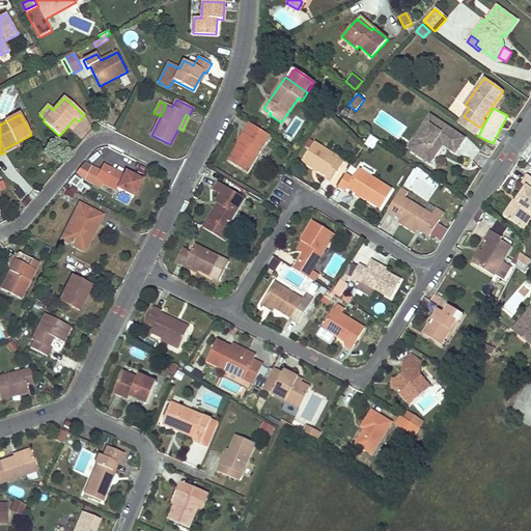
[(465,138),(430,115),(415,137),(420,140),(413,151),(430,164),(436,156),(434,154),(436,150),(438,151),(443,144),(455,152),(465,138)]
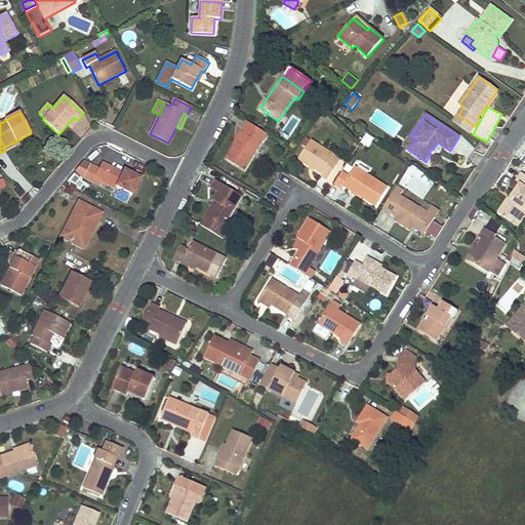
[(475,126),(458,115),(453,121),(470,133),(475,126)]
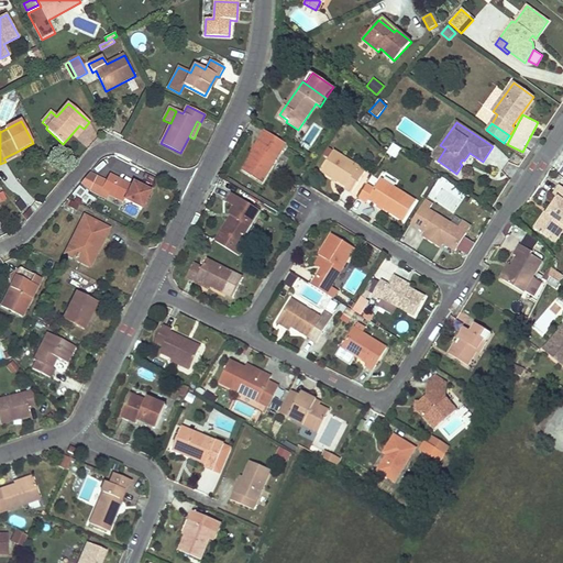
[(84,129),(79,125),(72,134),(76,138),(84,129)]
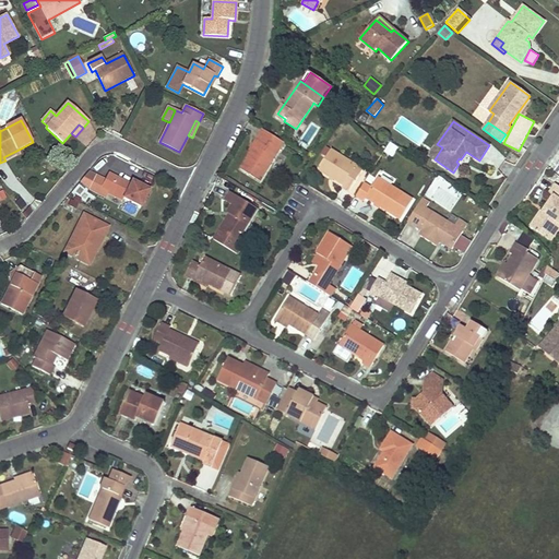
[(260,181),(284,143),(264,130),(260,139),(240,169),(260,181)]
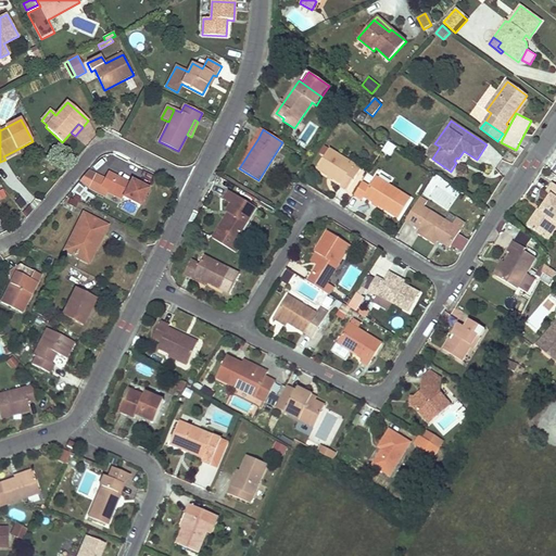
[(390,155),(395,148),(388,142),(383,150),(390,155)]
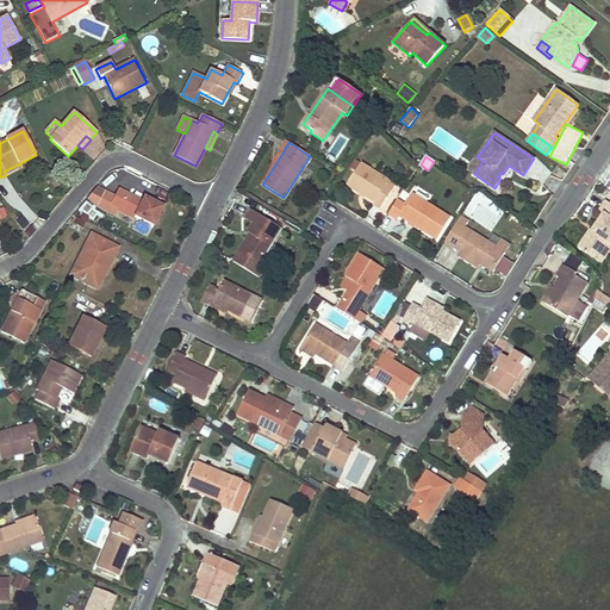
[(474,174),(483,161),(477,157),(468,170),(474,174)]
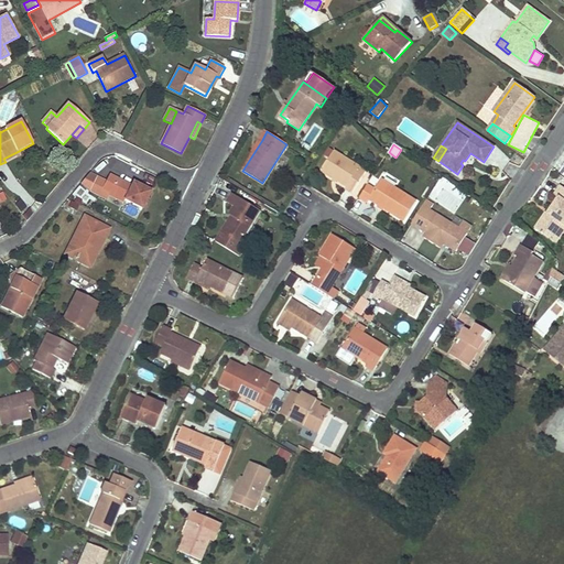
[(20,154),(19,151),(3,159),(6,162),(20,154)]
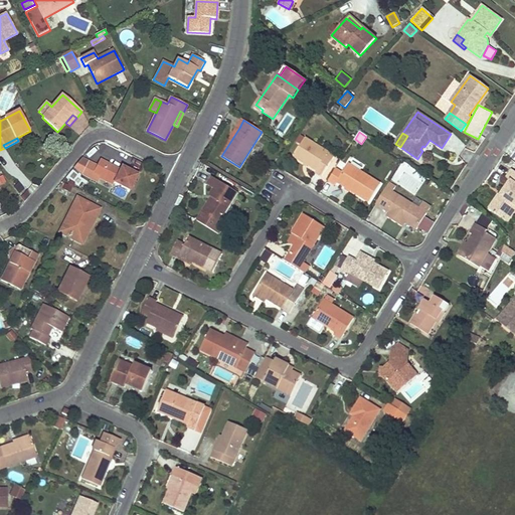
[(328,152),(305,138),(294,156),(316,170),(315,172),(322,177),(331,162),(325,158),(328,152)]
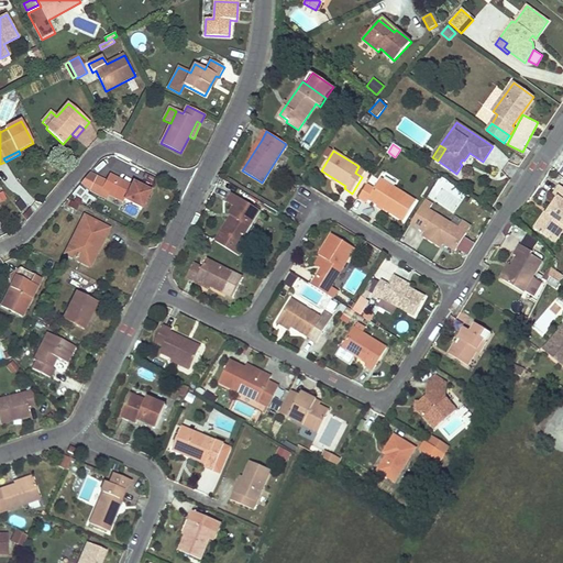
[(366,170),(359,166),(355,173),(362,177),(366,170)]
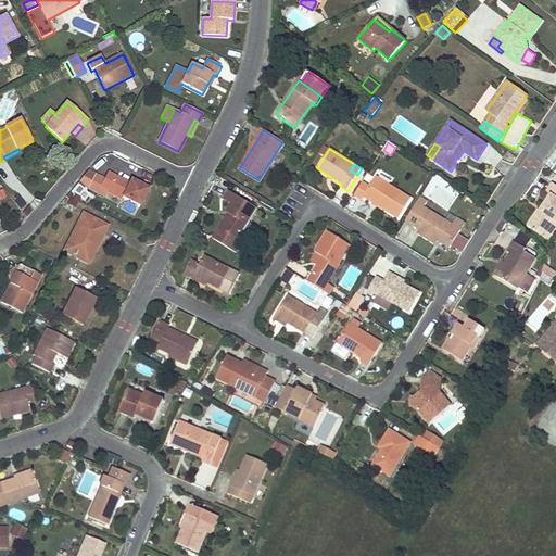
[(89,188),(96,174),(90,169),(80,180),(89,188)]
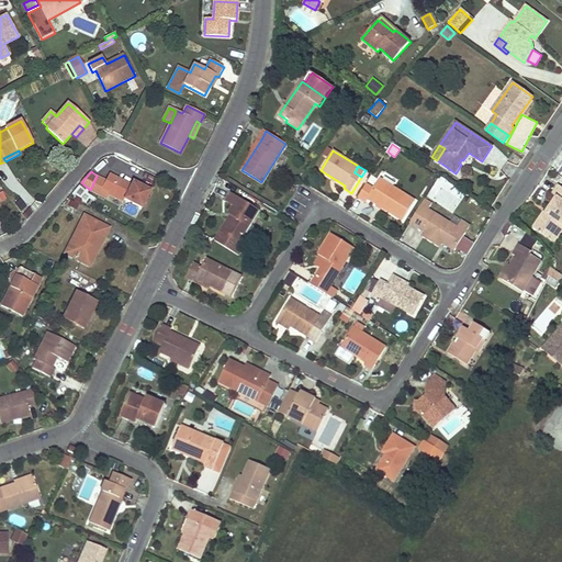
[(150,190),(133,181),(132,184),(110,173),(107,180),(97,176),(90,190),(99,194),(102,188),(111,191),(124,199),(142,208),(150,190)]
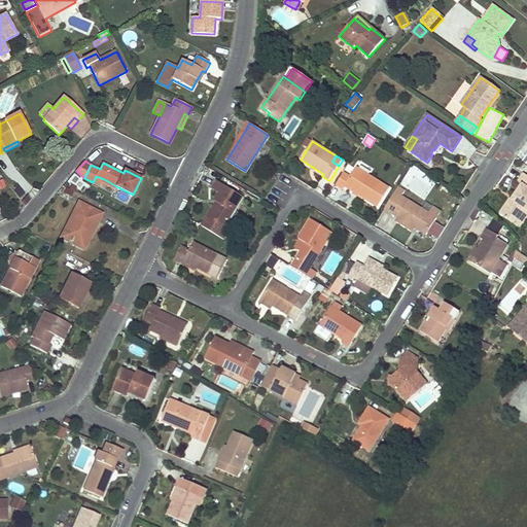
[(389,188),(356,168),(350,177),(344,173),(336,185),(343,190),(345,186),(377,207),(389,188)]
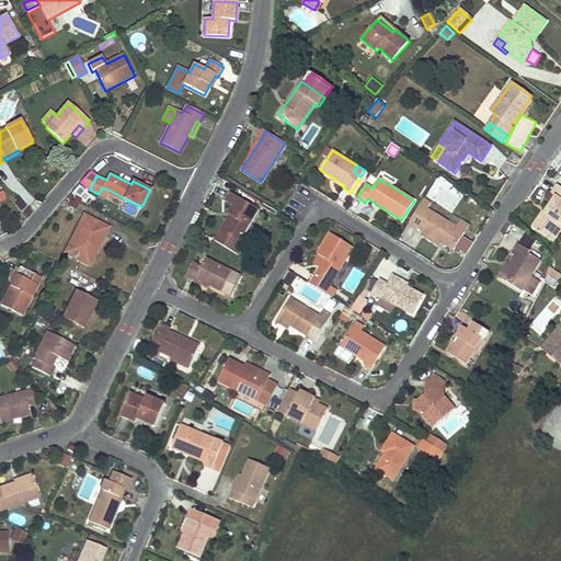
[(560,224),(560,186),(558,185),(551,194),(556,197),(545,213),(544,212),(533,228),(546,237),(557,221),(560,224)]
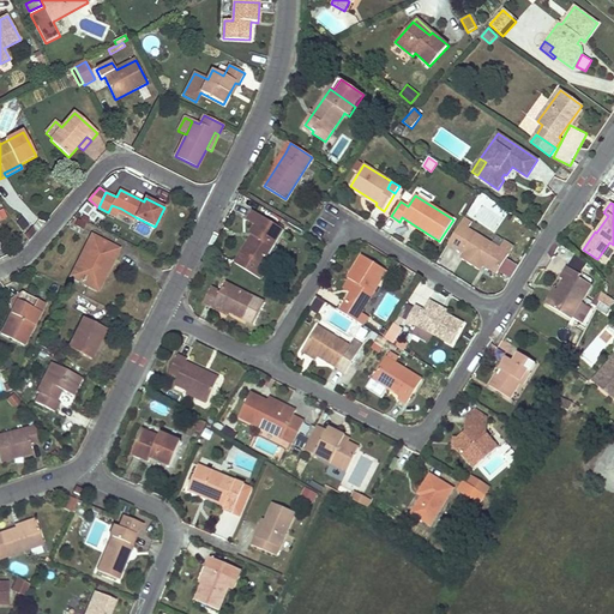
[(119,212),(121,209),(112,205),(108,212),(116,217),(119,212)]
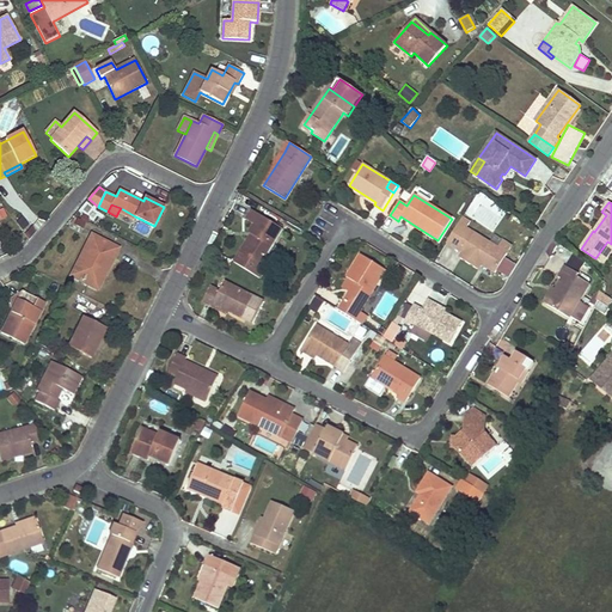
[(135,216),(121,208),(118,212),(134,220),(135,216)]
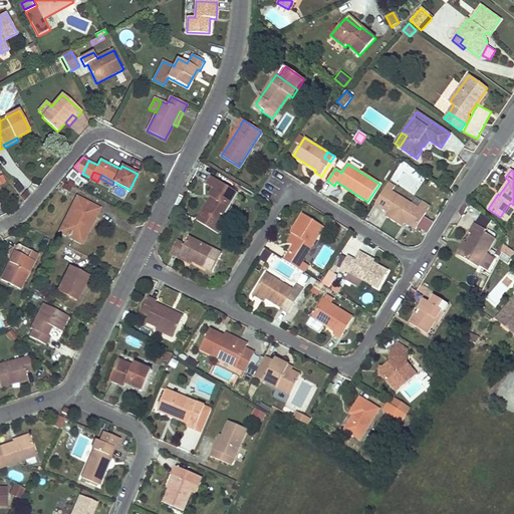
[(219,221),(237,192),(212,177),(207,185),(214,189),(210,196),(211,197),(214,199),(205,213),(202,211),(197,220),(218,234),(224,224),(219,221)]
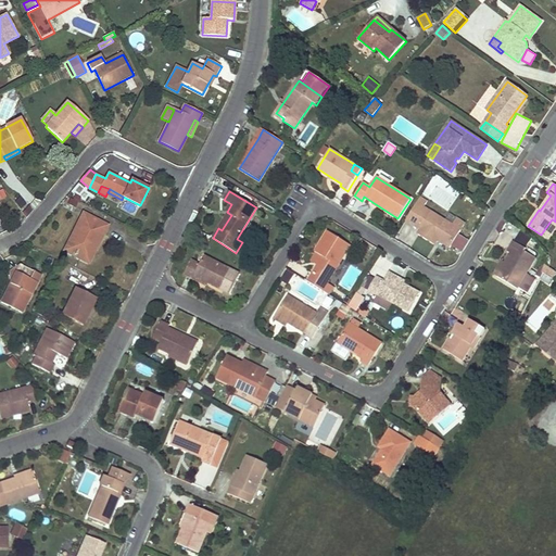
[(453,225),(424,207),(428,201),(420,197),(406,220),(420,230),(418,235),(432,243),(436,239),(438,240),(450,248),(452,245),(458,234),(460,230),(453,225)]
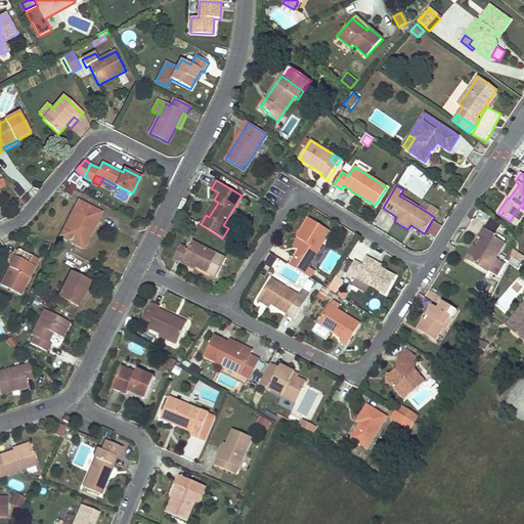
[(20,186),(15,190),(19,197),(26,192),(20,186)]
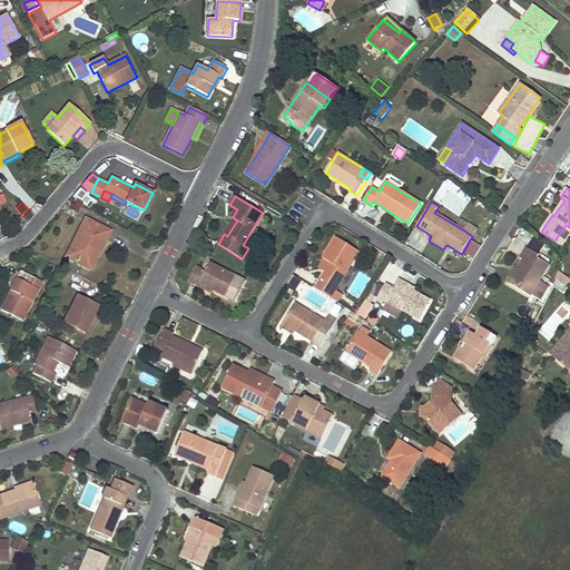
[(77,213),(80,207),(75,205),(72,204),(70,209),(77,213)]
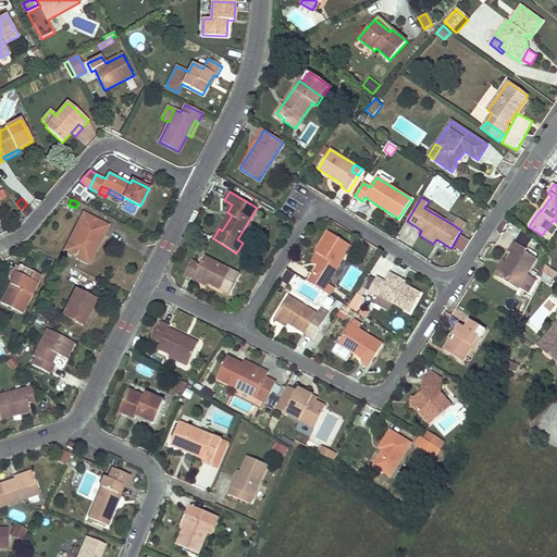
[(23,214),(27,219),(34,211),(33,211),(31,206),(23,214)]
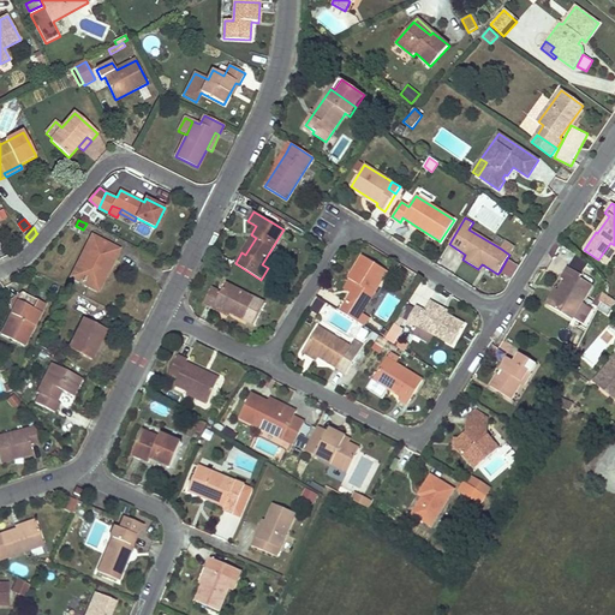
[(245,255),(256,238),(252,236),(242,252),(245,255)]
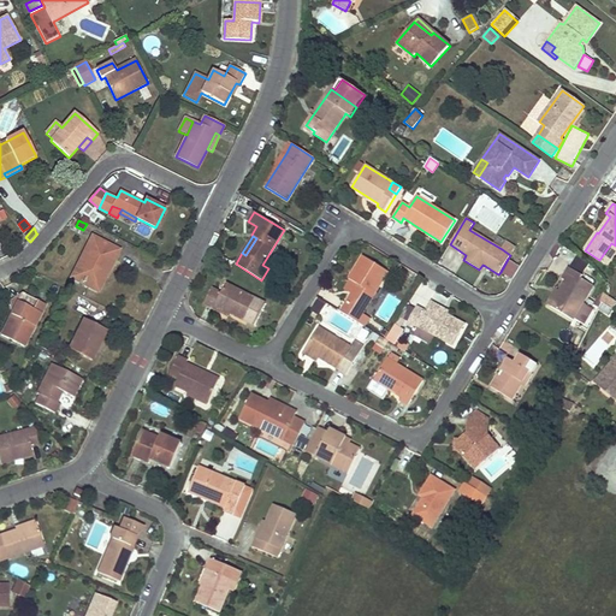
[(106,268),(111,259),(114,261),(119,250),(93,237),(71,278),(92,289),(102,266),(106,268)]
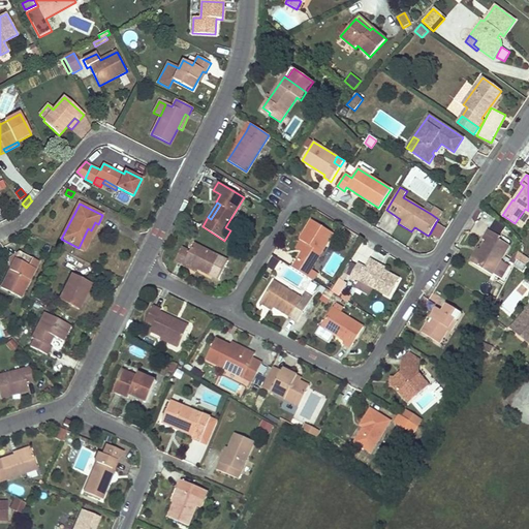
[(479,219),(483,214),(483,211),(478,208),(472,218),(474,223),(475,223),(478,221),(479,221),(480,220),(479,219)]
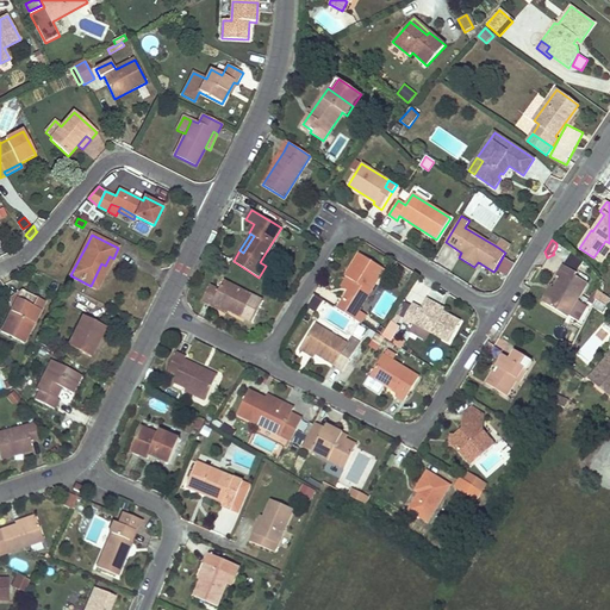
[(510,246),(500,241),(497,247),(505,253),(510,246)]
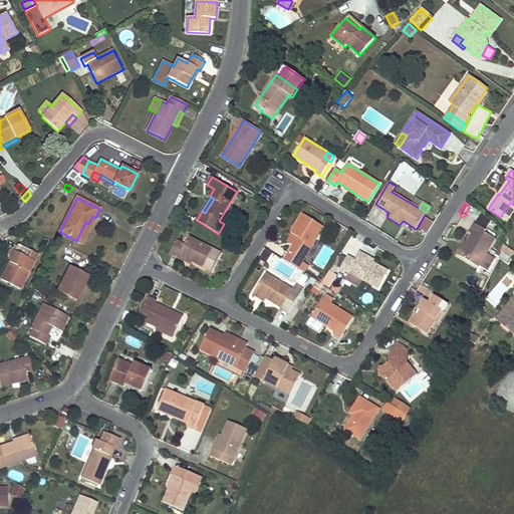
[(506,221),(513,210),(513,205),(510,203),(500,217),(506,221)]
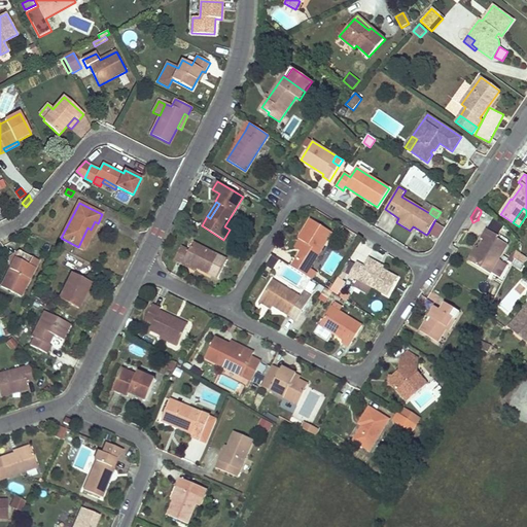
[(311,269),(332,233),(311,219),(299,239),(301,240),(306,243),(302,250),(295,259),(293,257),(289,265),(312,279),(316,272),(311,269)]
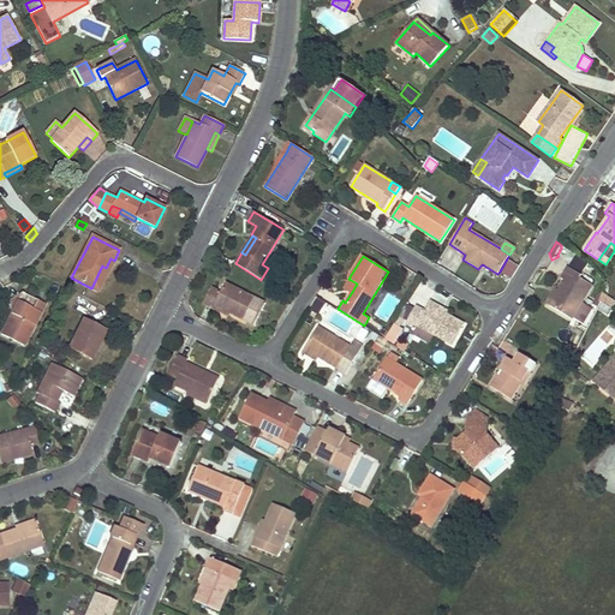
[(581,304),(592,286),(580,279),(581,275),(580,275),(587,264),(575,256),(568,268),(561,279),(565,281),(559,291),(550,306),(572,320),(573,317),(581,304)]
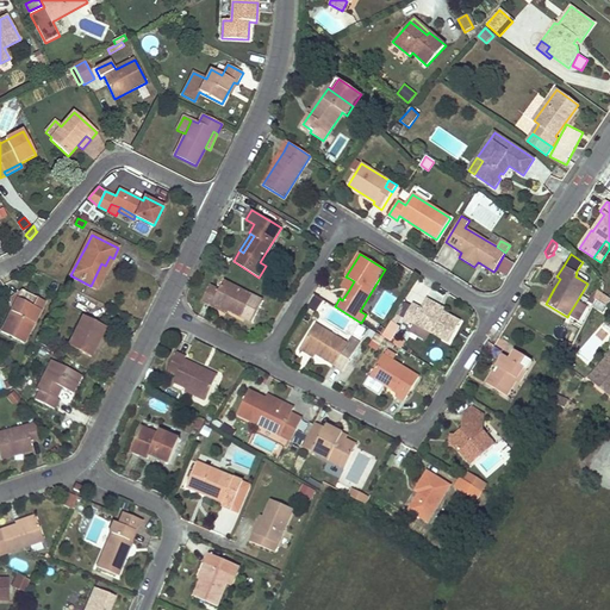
[(98,288),(113,259),(110,256),(105,266),(101,263),(91,286),(98,288)]
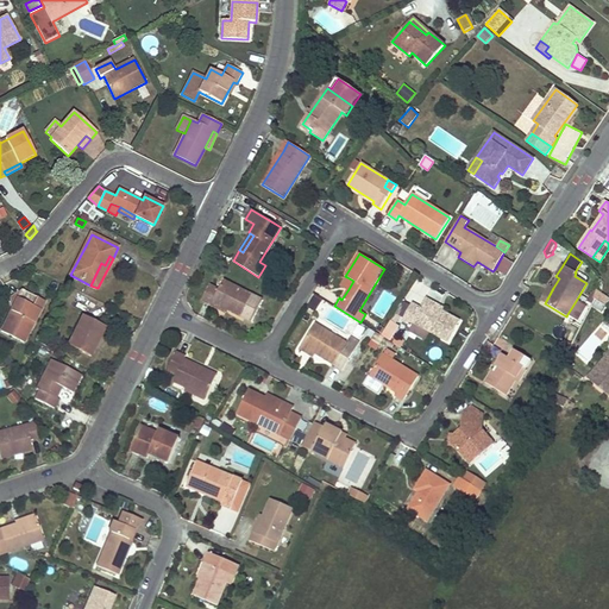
[(500,272),(508,259),(502,256),(495,269),(500,272)]
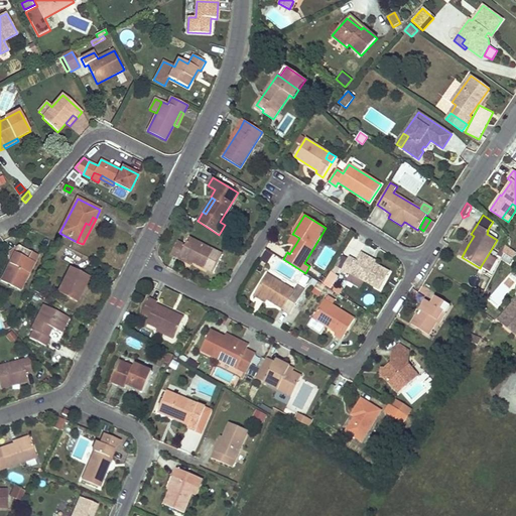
[(295,245),(299,238),(294,235),(289,242),(295,245)]
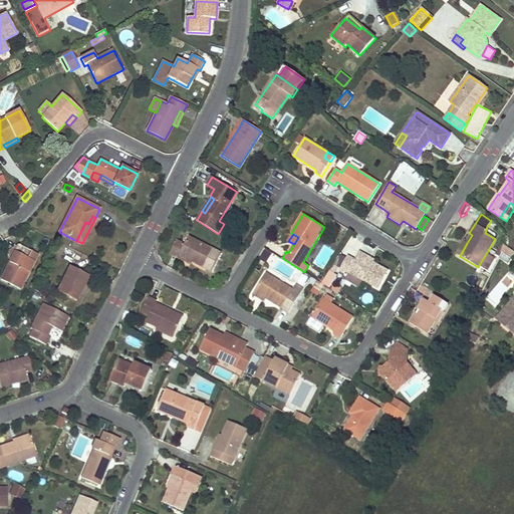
[(221,253),(189,237),(185,245),(177,241),(171,254),(179,258),(180,255),(192,261),(212,271),(221,253)]
